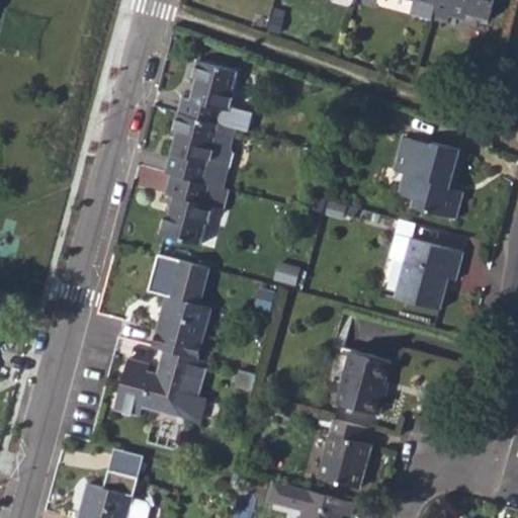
[(432,17),(448,22),(449,17),(451,10),(467,15),(489,21),(494,0),(436,0),(434,7),(432,17)]
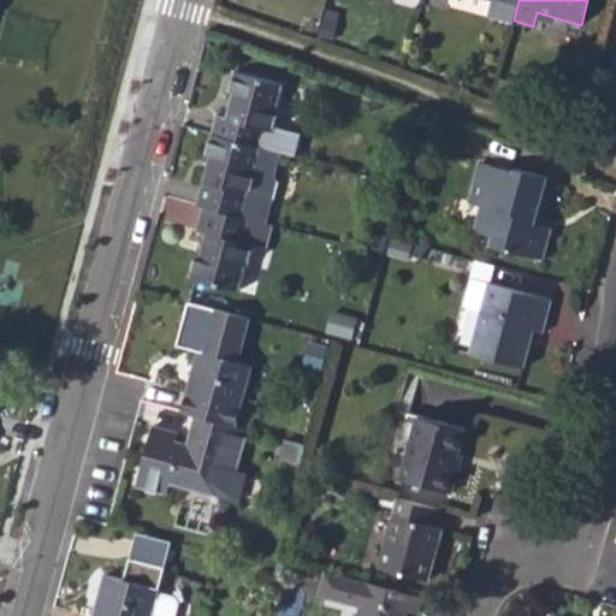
[(489,16),(513,23),(514,21),(516,9),(492,1),(489,16)]
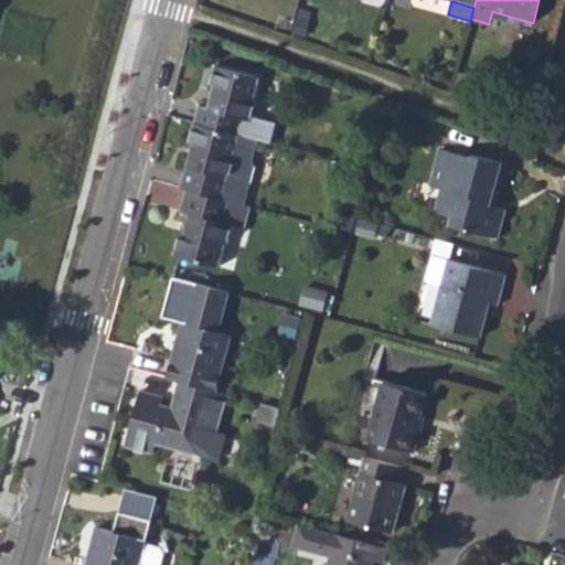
[(490,19),(509,23),(510,17),(492,11),(490,19)]
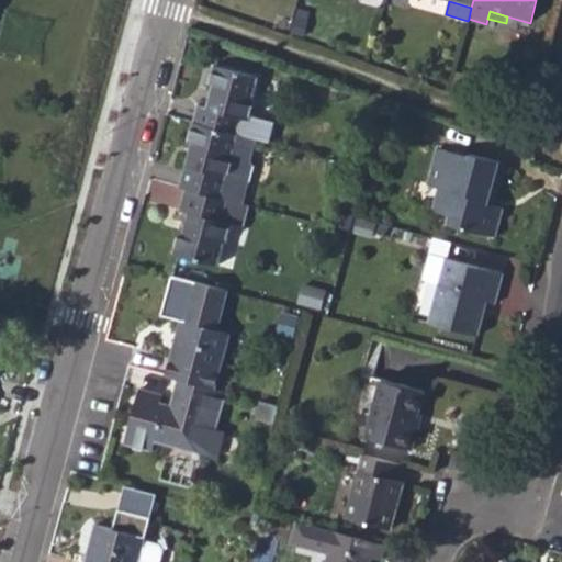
[(193,122),(236,134),(240,119),(249,122),(256,101),(253,100),(258,77),(214,65),(208,88),(212,89),(208,107),(198,104),(193,122)]
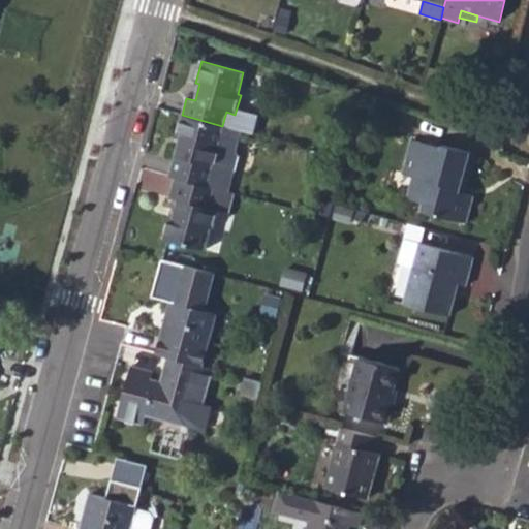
[(365,110),(377,114),(379,104),(367,100),(365,110)]
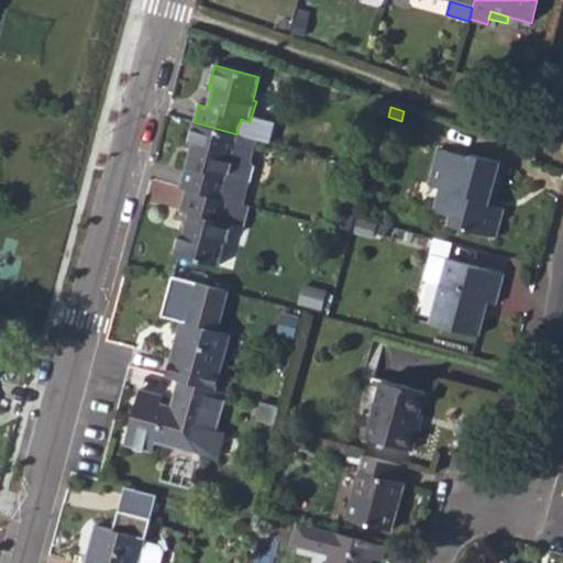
[(236,134),(194,122),(188,140),(192,142),(180,187),(186,188),(225,199),(227,191),(246,197),(254,166),(252,162),(257,140),(239,134),(236,134)]
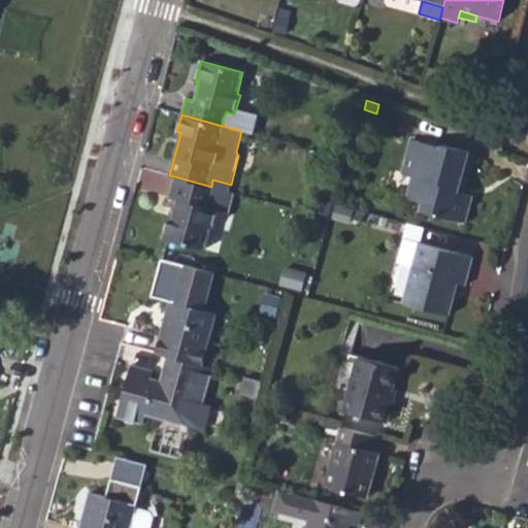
[(464,193),(459,192),(463,178),(467,179),(474,152),(443,143),(441,147),(410,139),(401,173),(414,177),(407,198),(423,203),(422,211),(466,223),(473,196),(464,193)]
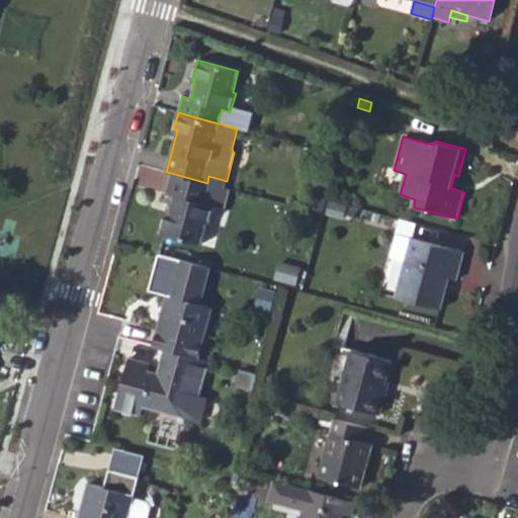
[(171,173),(165,194),(173,196),(169,211),(165,210),(159,233),(200,245),(207,221),(210,222),(216,205),(207,203),(211,184),(207,183),(171,173)]
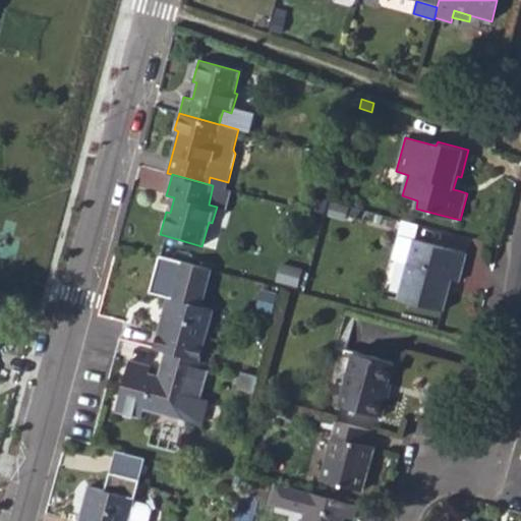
[(458,190),(461,177),(457,176),(453,189),(458,190)]
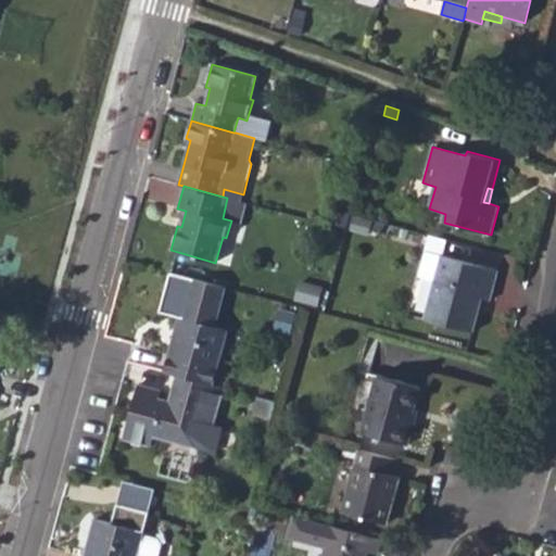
[(243,194),(224,189),(223,197),(227,198),(241,202),(243,194)]
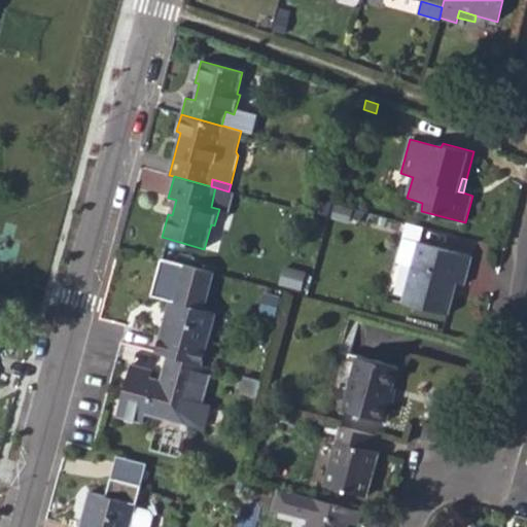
[(211,207),(219,209),(230,212),(236,194),(229,191),(215,187),(211,207)]
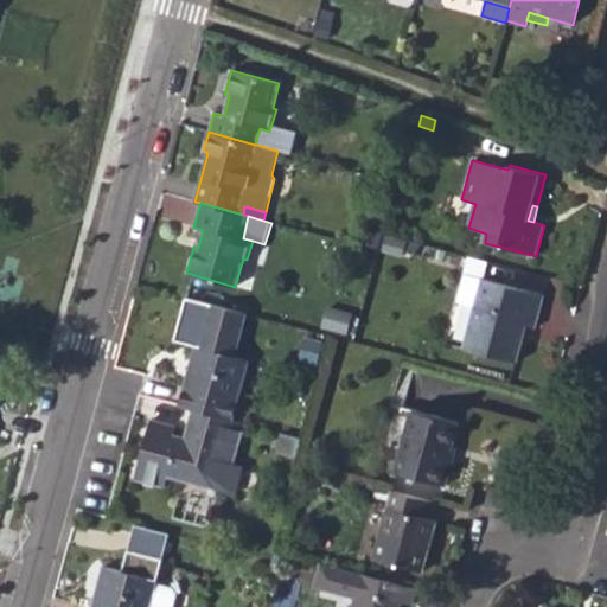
[(475,310),(465,347),(517,362),(526,325),(535,327),(543,294),(484,279),(481,285),(475,310)]
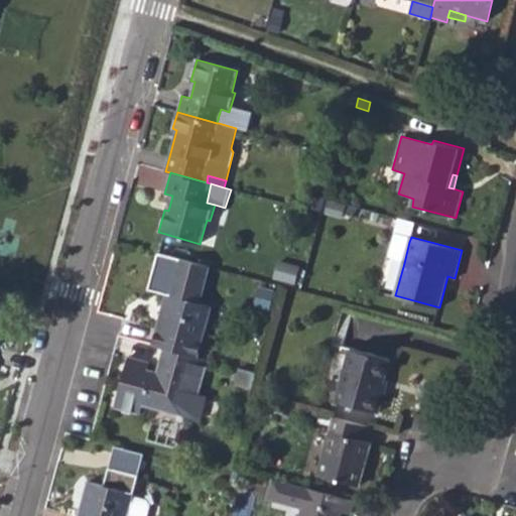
[(404,263),(409,242),(396,239),(391,260),(404,263)]
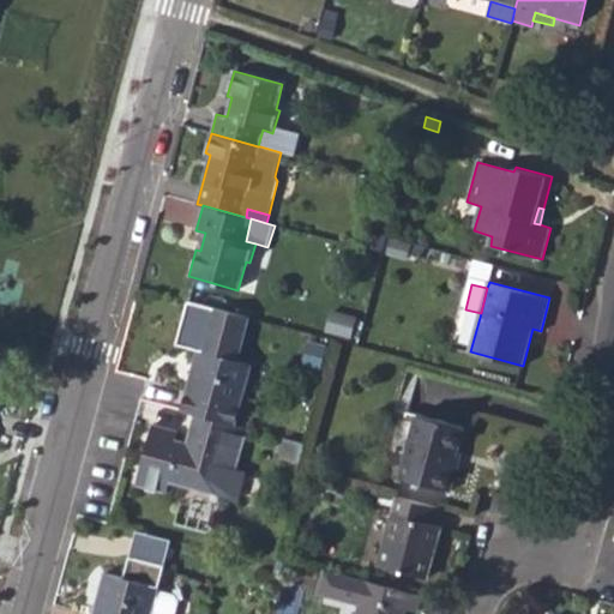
[(180,411),(193,414),(234,426),(252,363),(238,359),(251,318),(190,301),(178,341),(199,347),(180,411)]
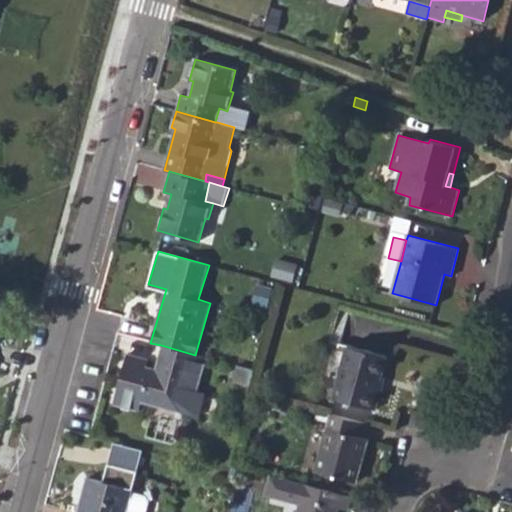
[(161,345),(156,362),(161,364),(159,372),(146,369),(148,361),(126,354),(112,404),(136,412),(140,401),(197,417),(203,394),(195,392),(205,357),(195,355),(161,345)]
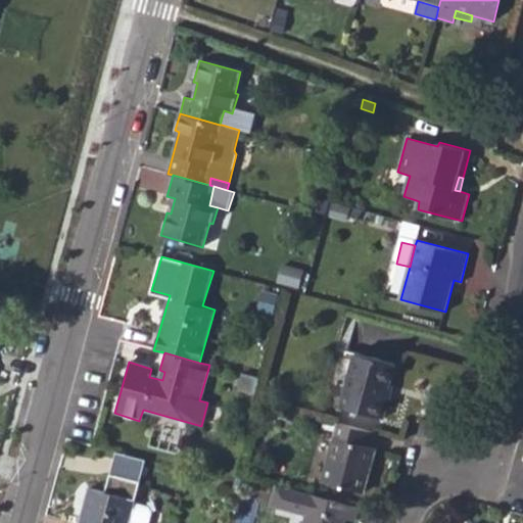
[(341,407),(383,417),(388,398),(385,398),(394,364),(355,352),(341,407)]
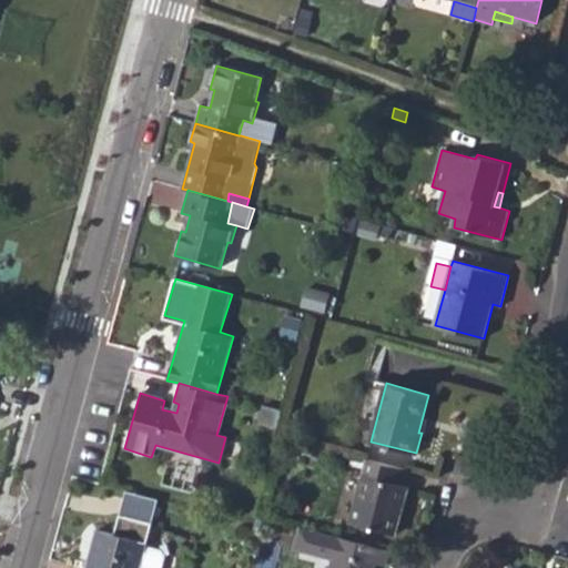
[(259,422),(280,428),(284,412),(263,406),(259,422)]
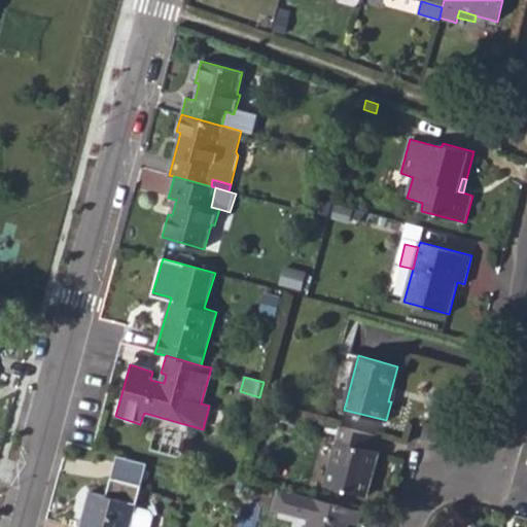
[(340,424),(324,485),(367,495),(379,451),(373,450),(377,434),(340,424)]
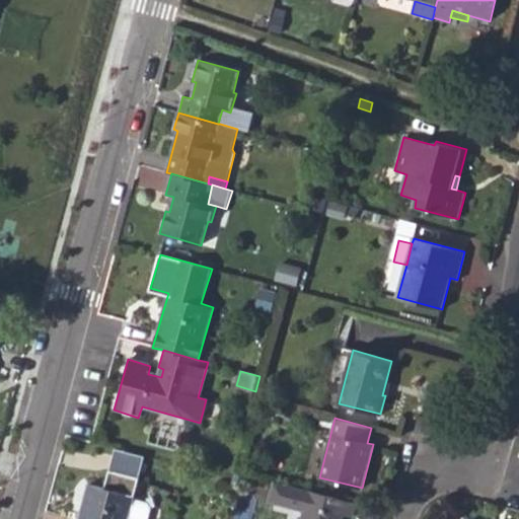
[(78,518),(146,518),(149,510),(147,506),(133,502),(139,478),(110,470),(105,488),(88,484),(78,518)]
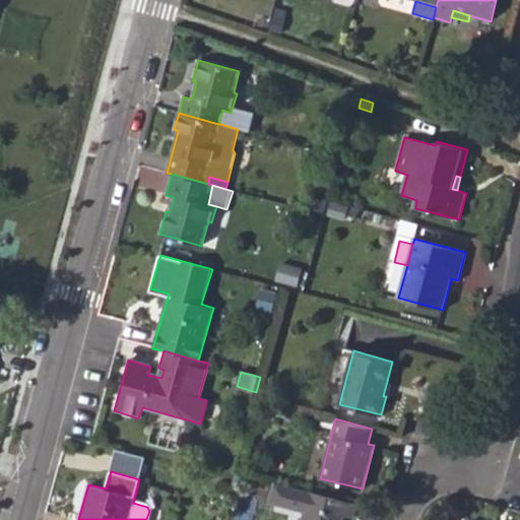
[(341,519),(343,516),(352,519),(356,504),(347,501),(310,491),(274,481),(269,502),(305,511),(302,519),(341,519)]
